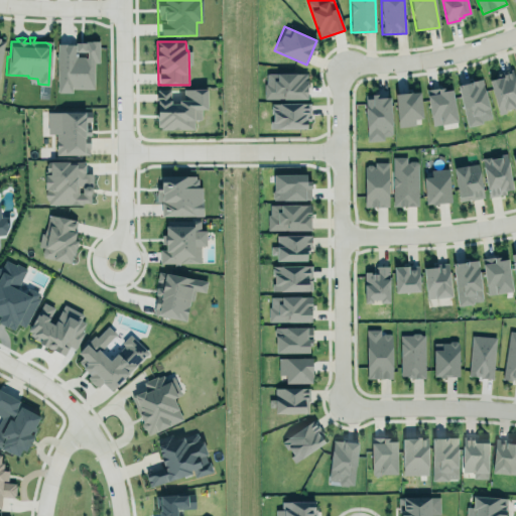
[(94,89),(94,62),(99,62),(99,42),(56,42),(56,92),(71,93),(71,89),(94,89)]
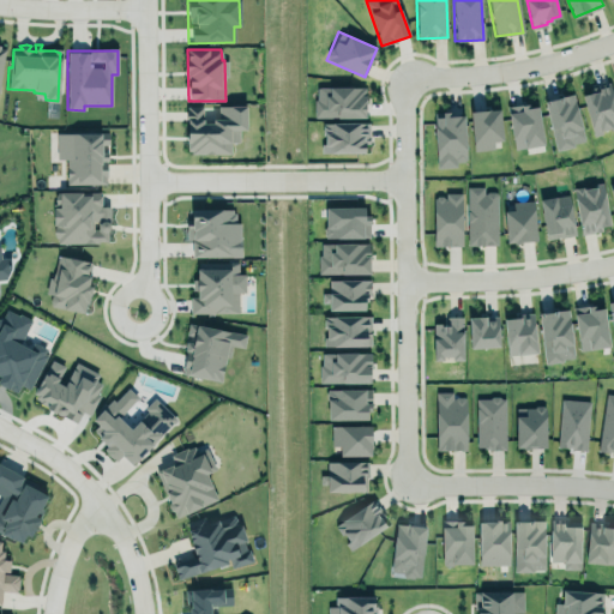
[(315,86),(315,97),(313,102),(313,115),(366,115),(366,94),(363,86),(330,84),(330,88),(315,86)]
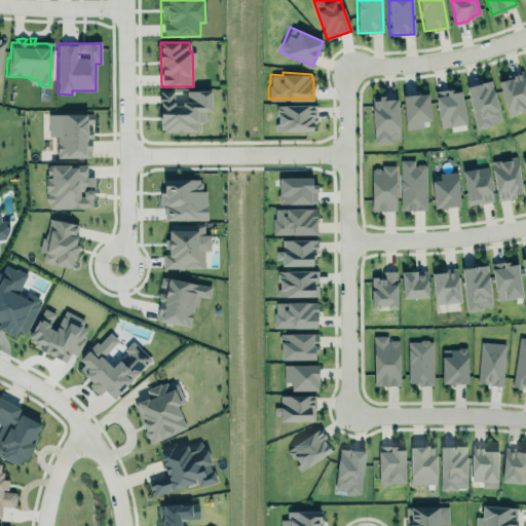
[(506,115),(525,111),(525,85),(523,74),(498,79),(506,115)]
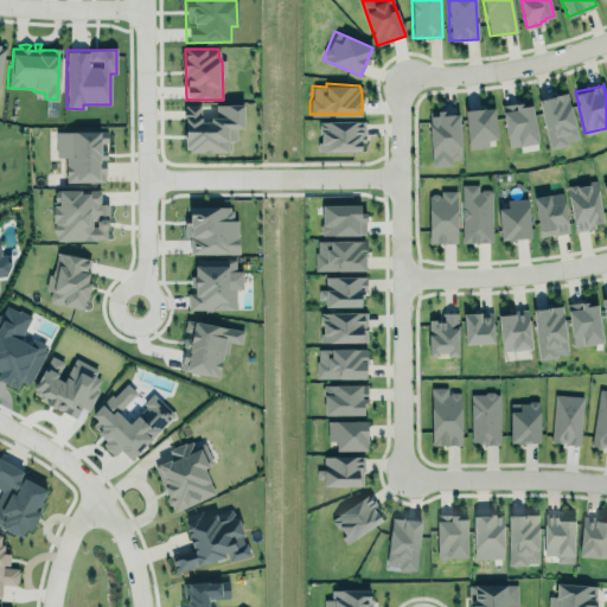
[(538,100),(549,148),(577,141),(567,93),(538,100)]
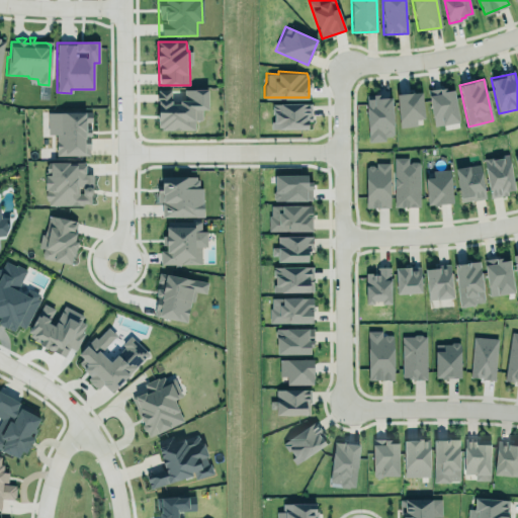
[(428,91),(433,126),(458,122),(453,87),(428,91)]
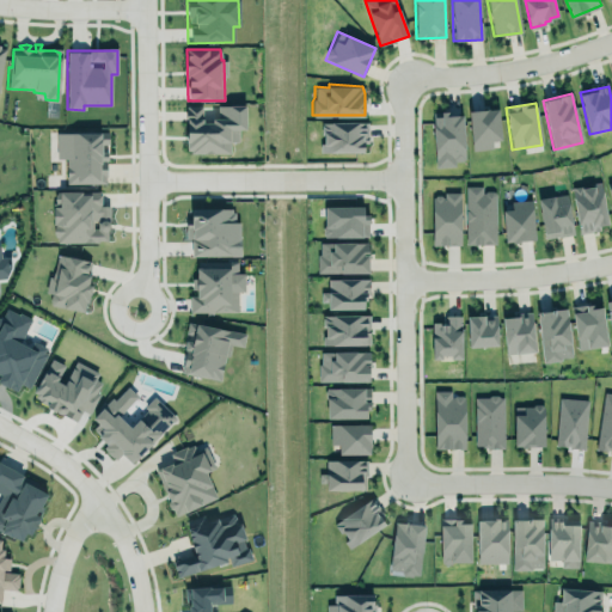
[(245,105),(216,105),(216,121),(202,121),(202,106),(185,106),(185,153),(230,153),(230,142),(238,142),(238,129),(245,129),(245,105)]
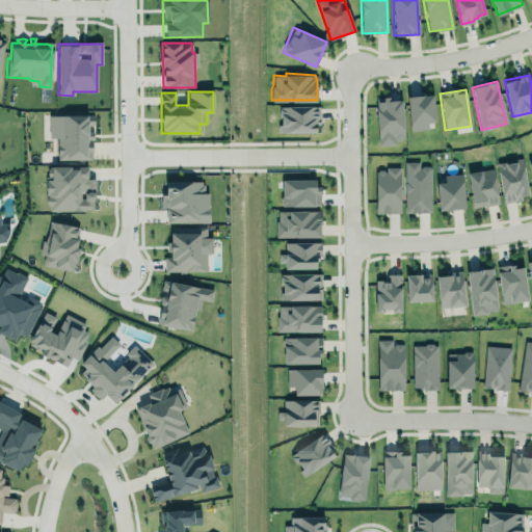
[(407,96),(408,131),(427,130),(427,122),(434,122),(433,95),(407,96)]
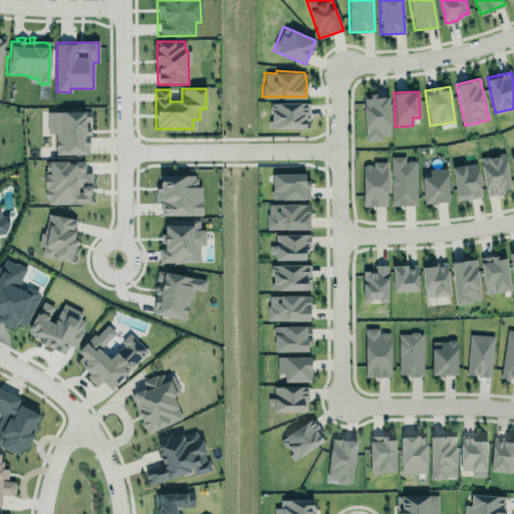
[(390,139),(389,96),(363,96),(364,139),(390,139)]
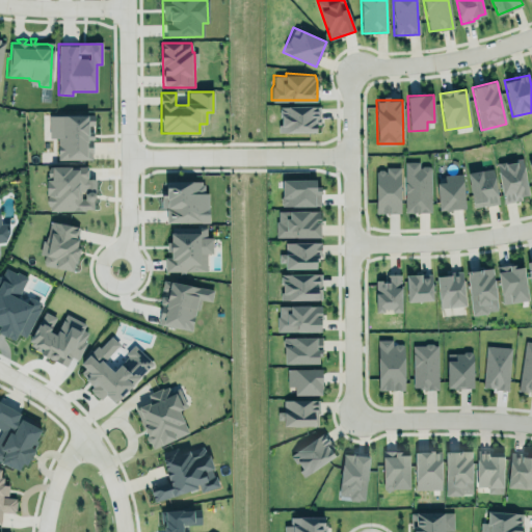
[(317,131),(280,131),(280,106),(320,106),(320,124),(317,124),(317,131)]
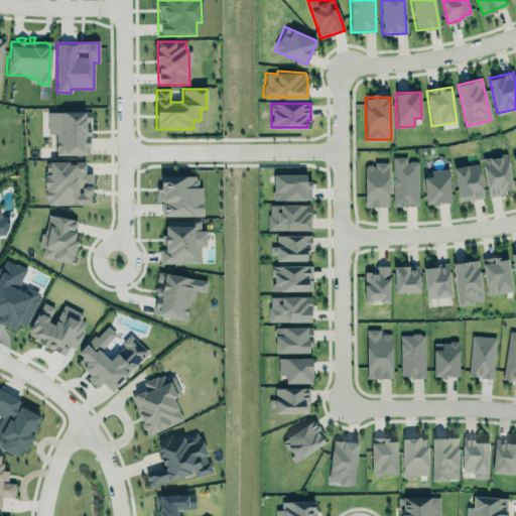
[(47,134),(55,134),(55,155),(91,154),(90,112),(47,113),(47,134)]
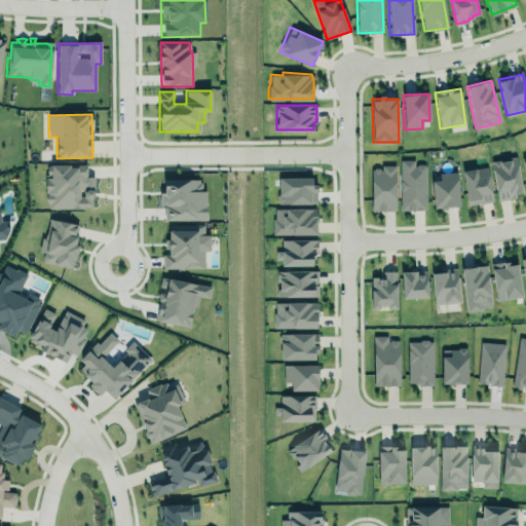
[(497,200),(523,195),(516,157),(490,161),(497,200)]
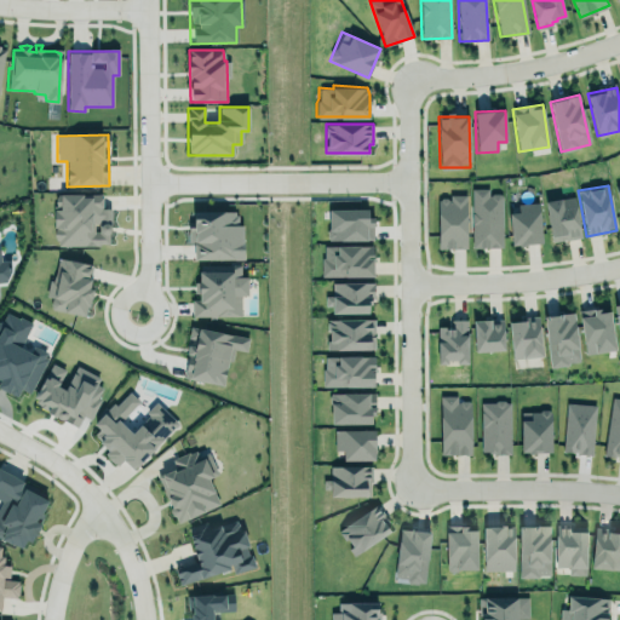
[(470,187),(488,187),(488,194),(489,193),(497,193),(500,194),(501,246),(488,246),(488,244),(478,244),(480,246),(471,246),(470,187)]
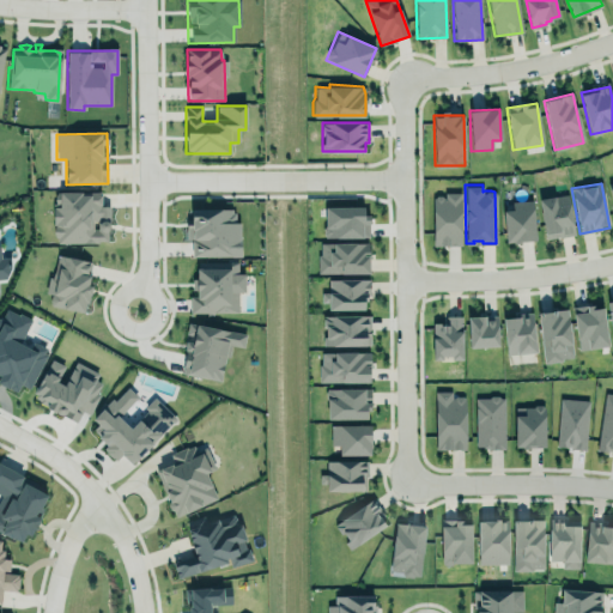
[(54,243),(108,242),(107,204),(101,204),(99,188),(60,189),(60,202),(53,202),(54,243)]
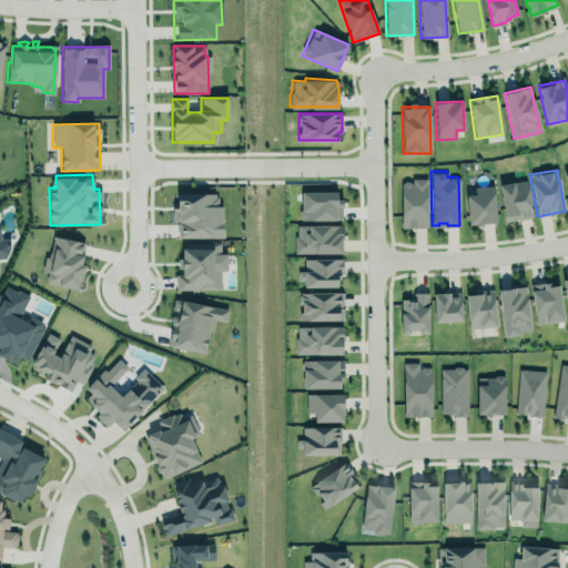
[(526,179),(533,216),(519,219),(519,217),(506,221),(499,184),(526,179)]
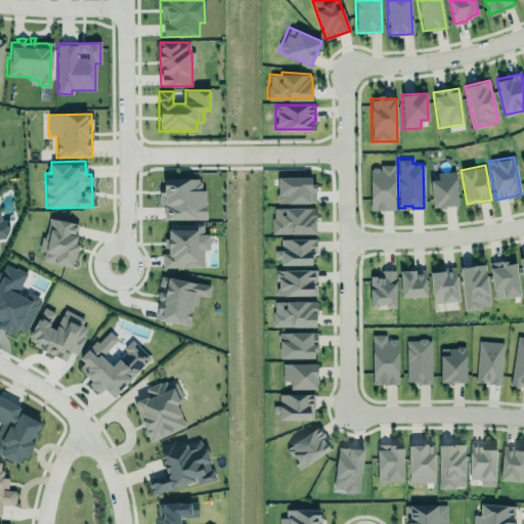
[(369,167),(369,210),(394,210),(394,166),(369,167)]
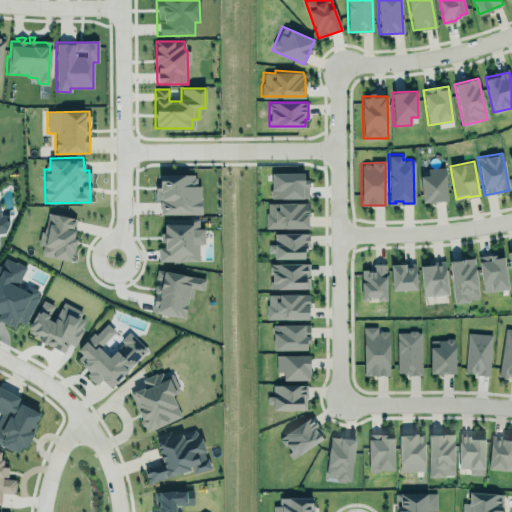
[(421,202),(447,201),(445,167),(427,168),(427,175),(420,176),(421,202)]
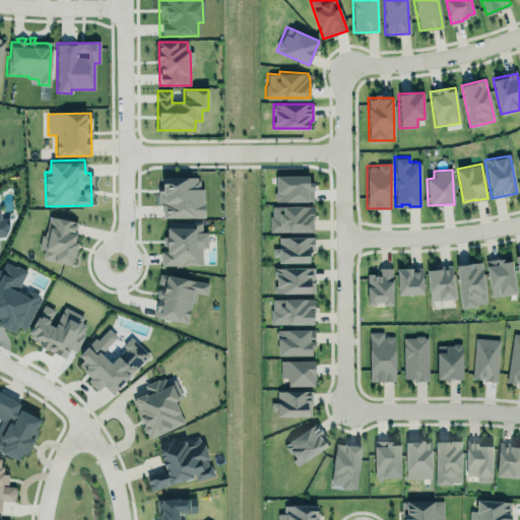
[(312,176),(274,176),(274,201),(312,201),(312,176)]
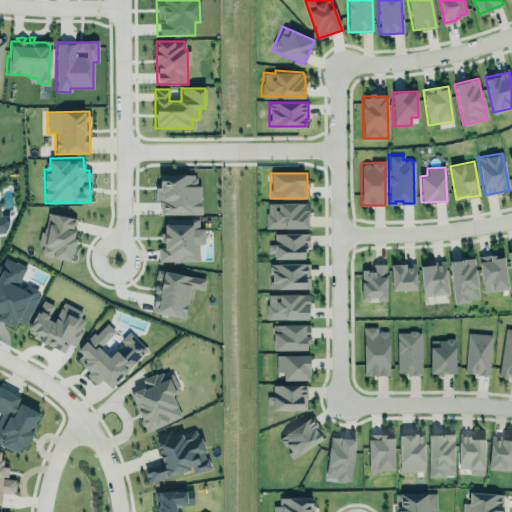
[(159,215),(201,214),(200,184),(195,185),(195,174),(159,175),(159,185),(155,185),(155,201),(159,200),(159,215)]
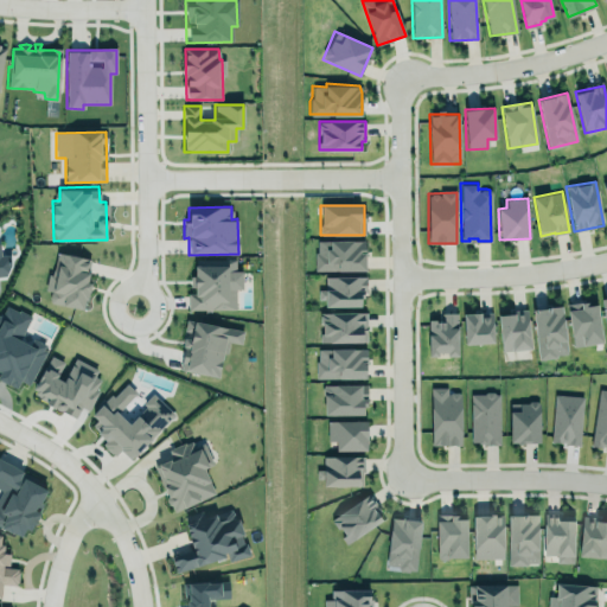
[(315,240),(358,238),(359,250),(364,250),(365,267),(313,269),(312,251),(317,250),(315,240)]
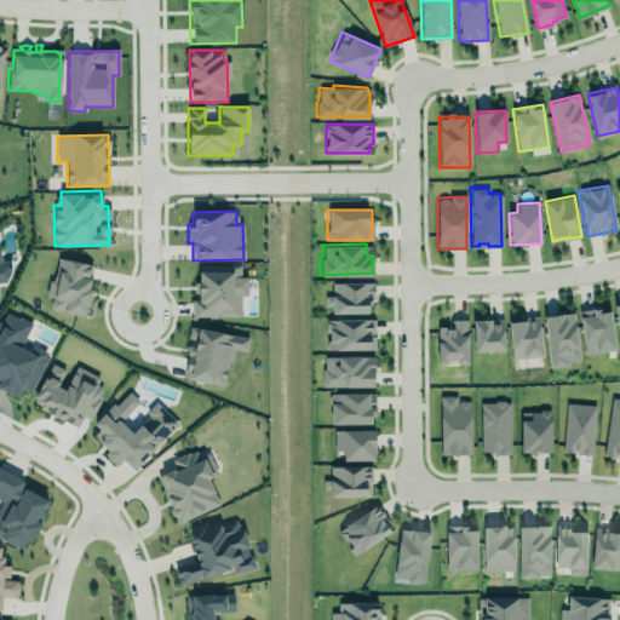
[(93,265),(56,258),(49,297),(51,298),(49,309),(86,316),(92,290),(89,288),(93,265)]
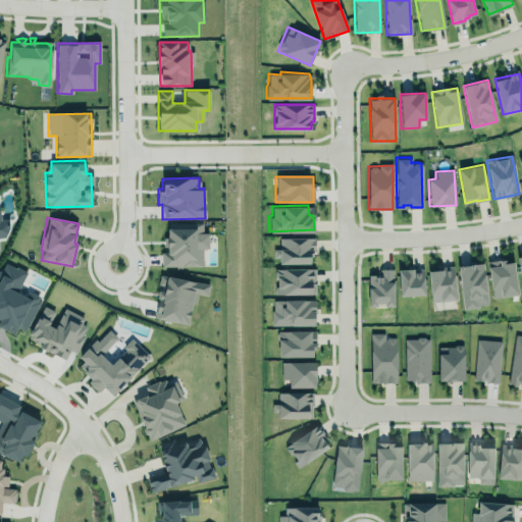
[(0,237),(8,237),(6,219),(0,219),(0,218),(0,237)]
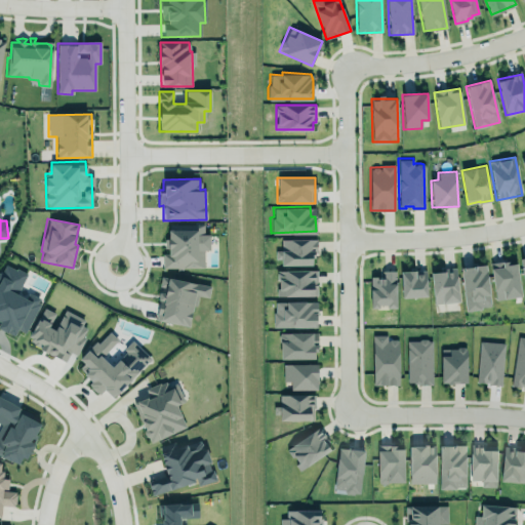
[(168,253),(162,254),(162,269),(203,268),(203,250),(209,250),(209,234),(204,234),(203,224),(167,225),(168,253)]
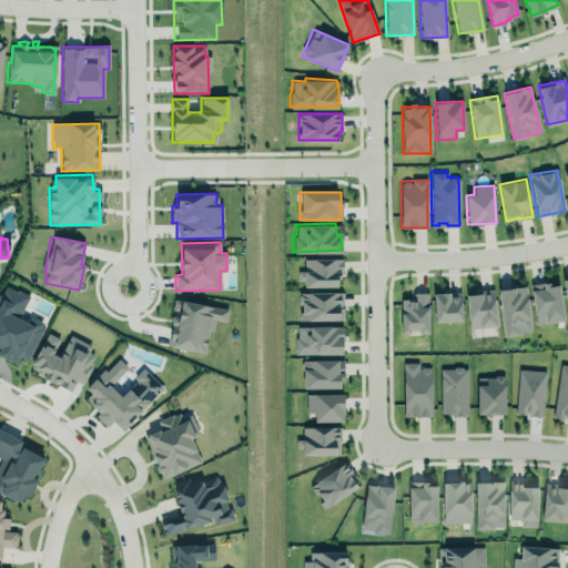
[(342,259),(304,259),(304,271),(298,272),(298,280),(304,280),(304,287),(337,286),(337,276),(343,276),(342,259)]
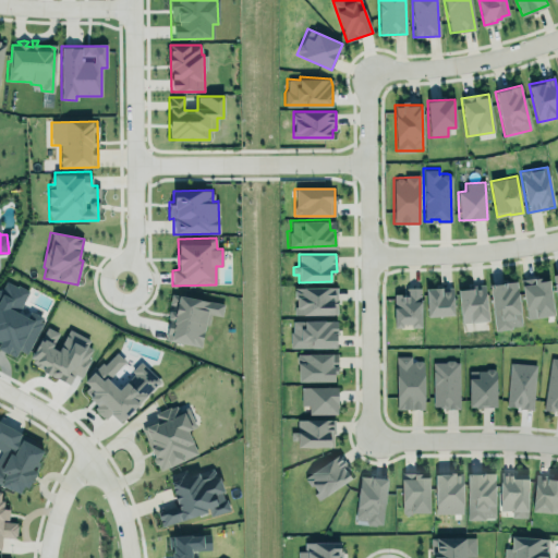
[(521,279),(541,276),(541,280),(549,279),(555,314),(528,317),(521,279)]
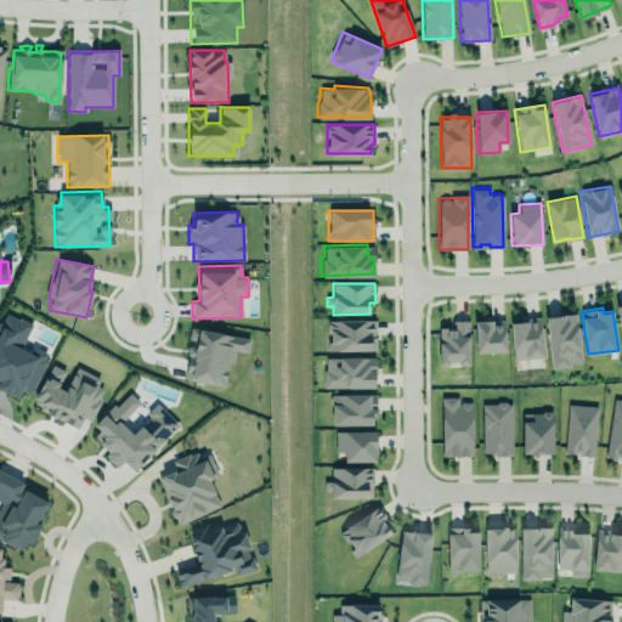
[(546,316),(576,312),(582,361),(570,363),(571,366),(553,368),(546,316)]
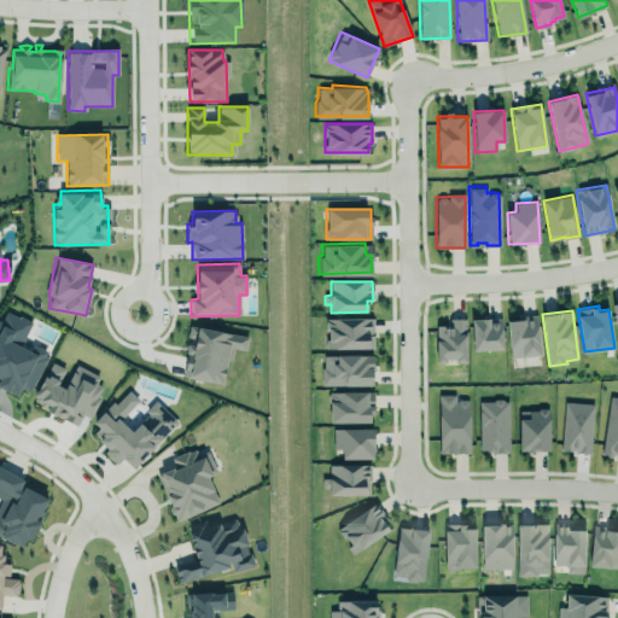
[(30,321),(6,312),(0,326),(0,386),(17,395),(19,388),(30,391),(46,353),(22,343),(30,321)]
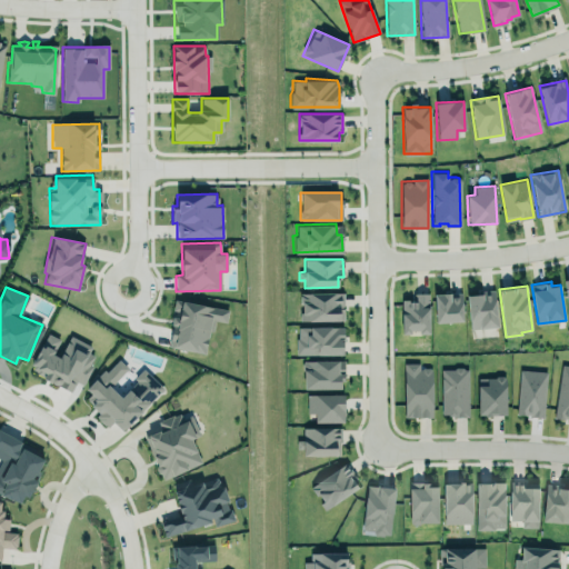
[(480,290),(495,288),(498,326),(470,329),(467,295),(480,293),(480,290)]
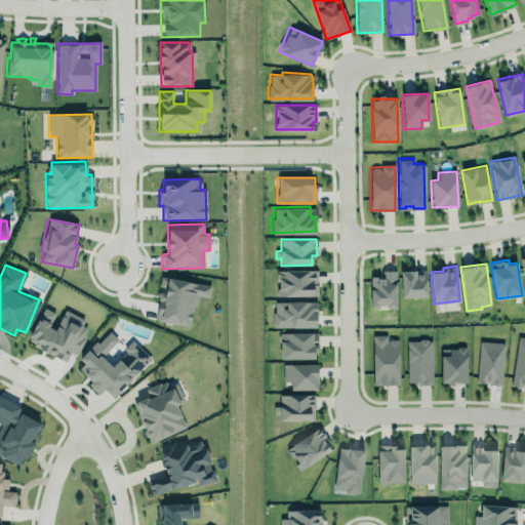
[(318,295),(318,270),(280,270),(280,288),(278,288),(278,295),(318,295)]
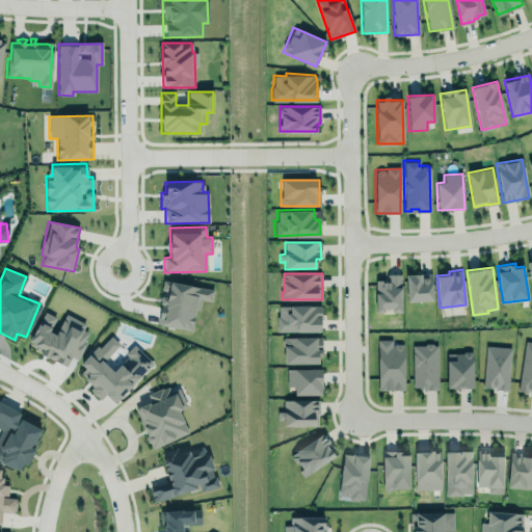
[(375,278),(375,312),(383,312),(383,308),(392,308),(392,312),(401,312),(401,273),(388,273),(388,278),(375,278)]
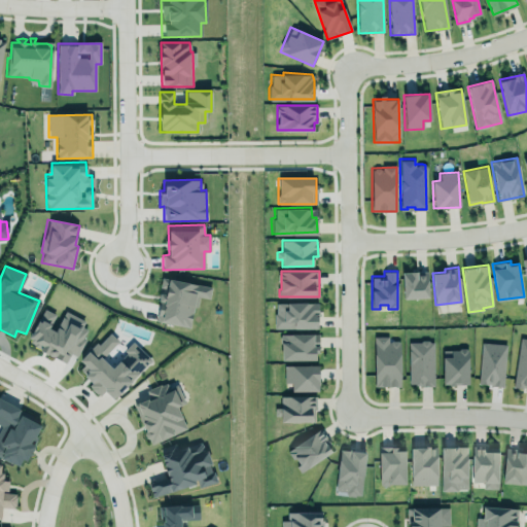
[(401,272),(427,271),(429,297),(403,299),(401,272)]
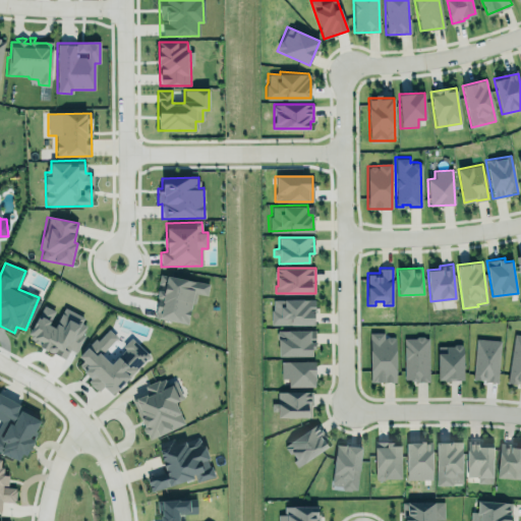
[(153,317),(189,324),(194,293),(207,295),(209,284),(161,275),(153,317)]
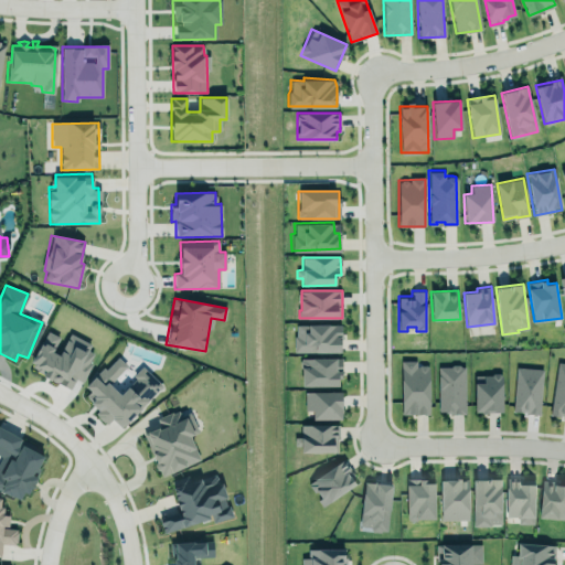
[(341,326),(295,324),(294,352),(340,353),(341,326)]
